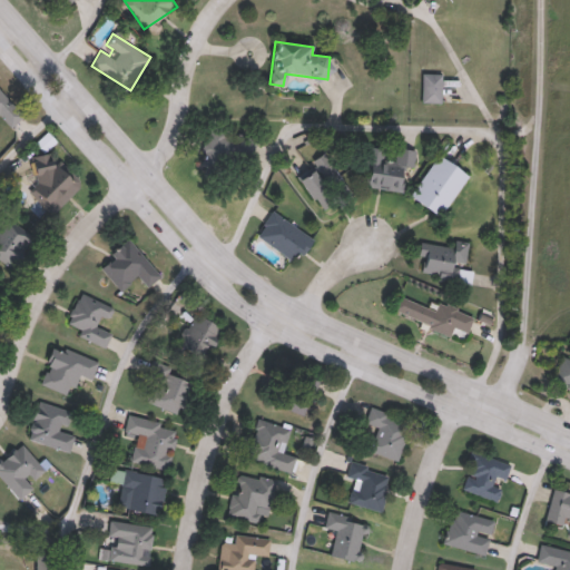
[(442,102),(422,102),(422,72),(442,72),(442,102)]
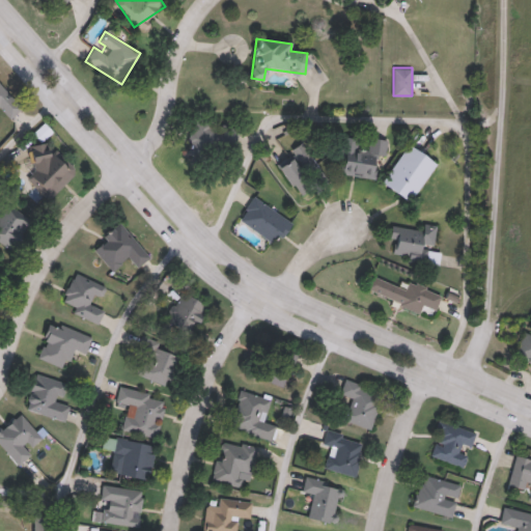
[(8,118),(0,107),(0,83),(20,109),(8,118)]
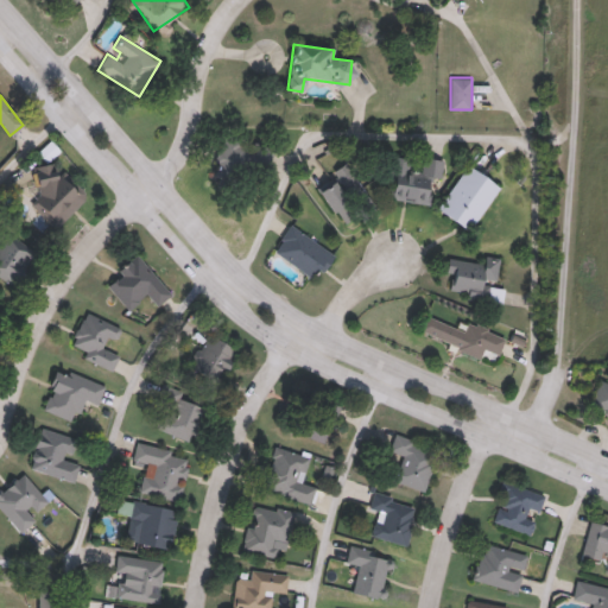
[(428,208),(390,194),(399,171),(417,178),(426,156),(444,163),(428,208)]
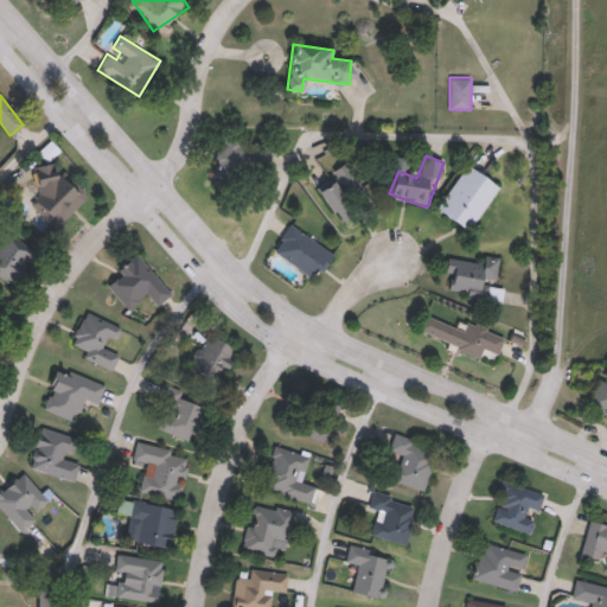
[(74,180),(88,197),(52,229),(30,203),(43,192),(29,177),(46,161),(68,185),(74,180)]
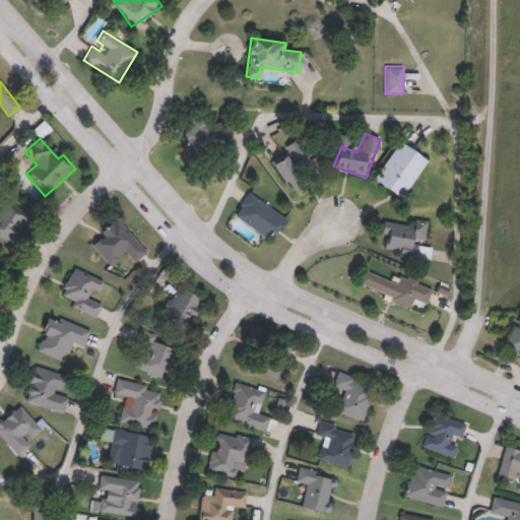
[(280,148),(298,139),(319,177),(289,193),(272,163),(284,155),(280,148)]
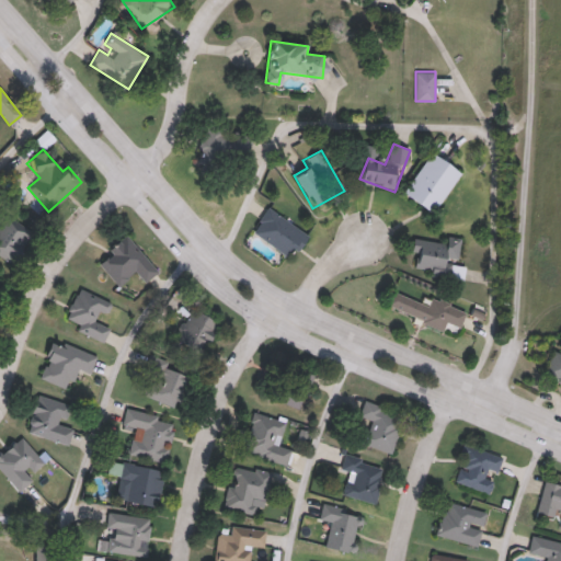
[(460,173),(433,215),(403,195),(432,153),(460,173)]
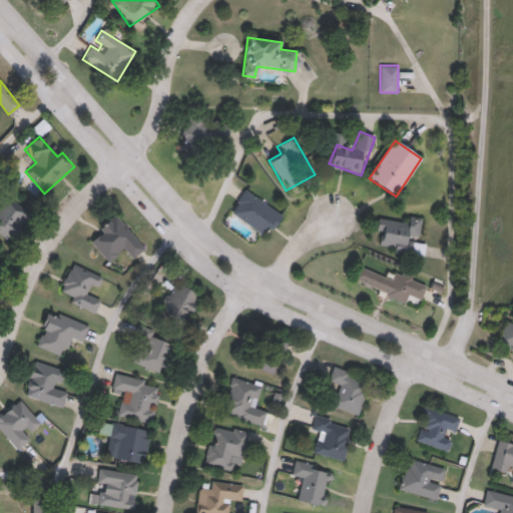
[(230,212),(245,190),(281,213),(266,235),(230,212)]
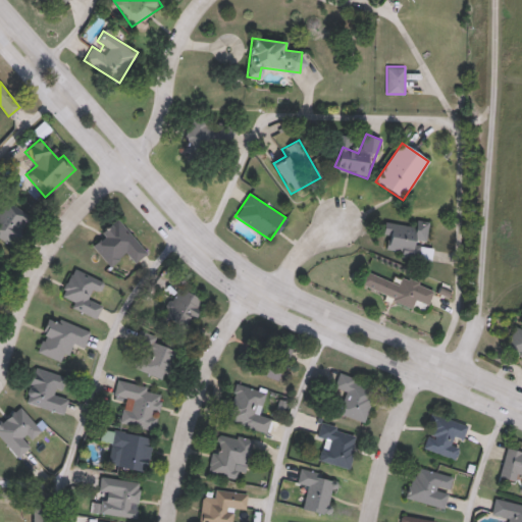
[(0,238),(0,200),(2,197),(30,215),(10,245),(0,238)]
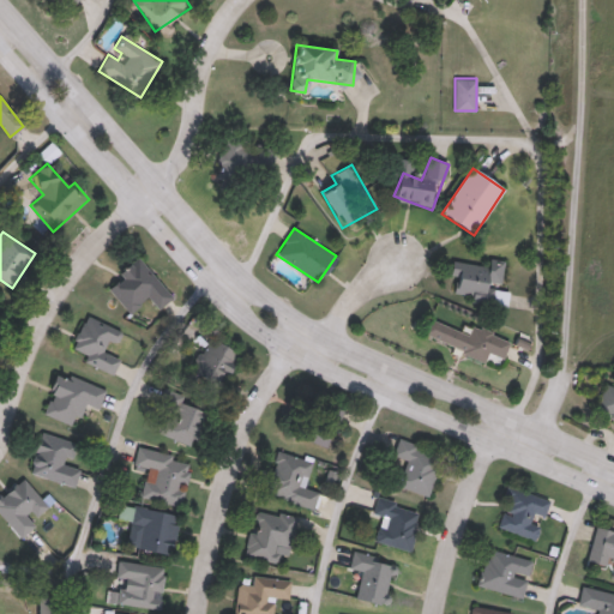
[(106,286),(139,258),(172,298),(157,309),(148,298),(128,313),(106,286)]
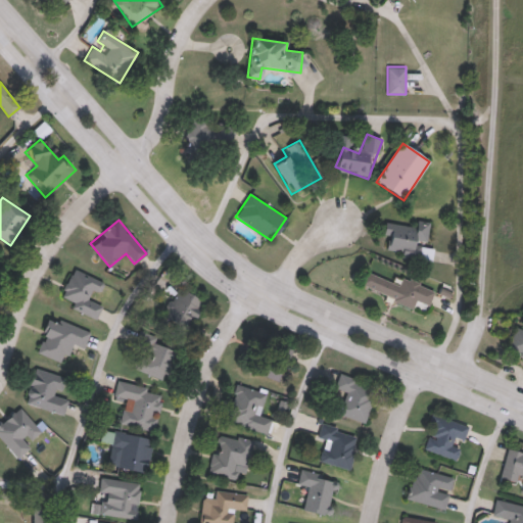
[(419,257),(386,252),(388,235),(384,234),(386,220),(430,226),(427,243),(421,243),(419,257)]
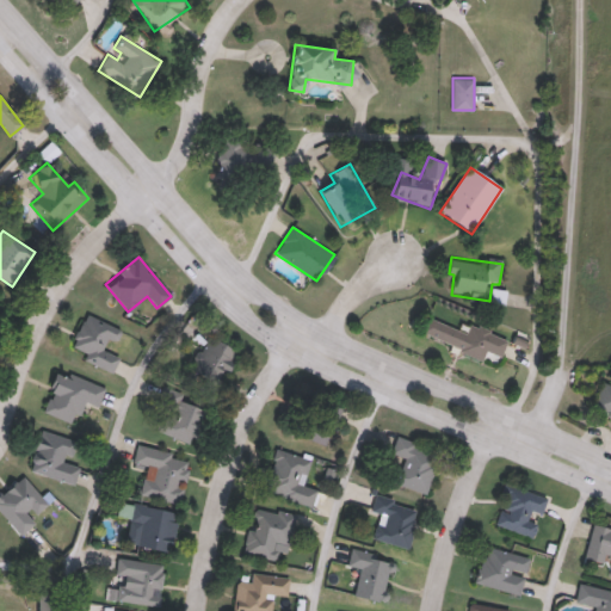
[(112,370),(69,351),(86,312),(122,327),(116,343),(110,340),(106,350),(118,356),(112,370)]
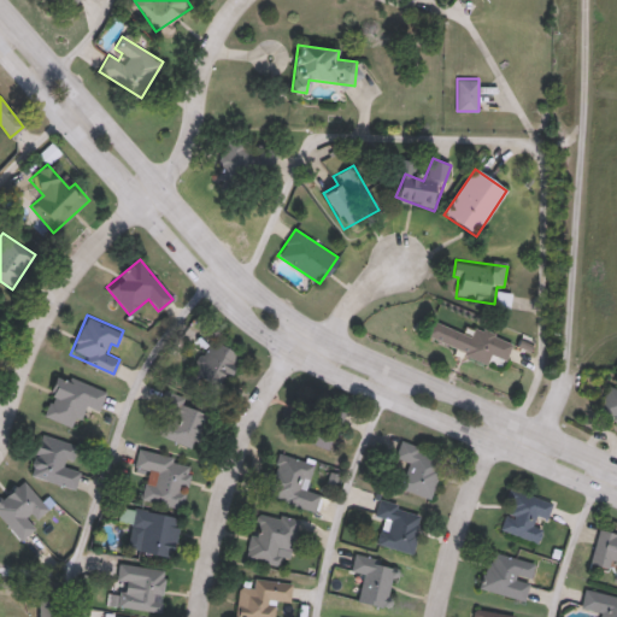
[(427,335),(436,317),(470,334),(474,325),(512,344),(504,362),(488,353),(483,363),(427,335)]
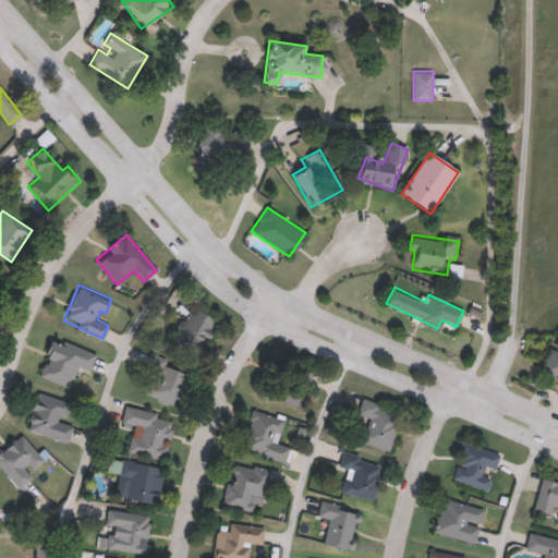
[(216,324),(195,351),(173,336),(194,307),(216,324)]
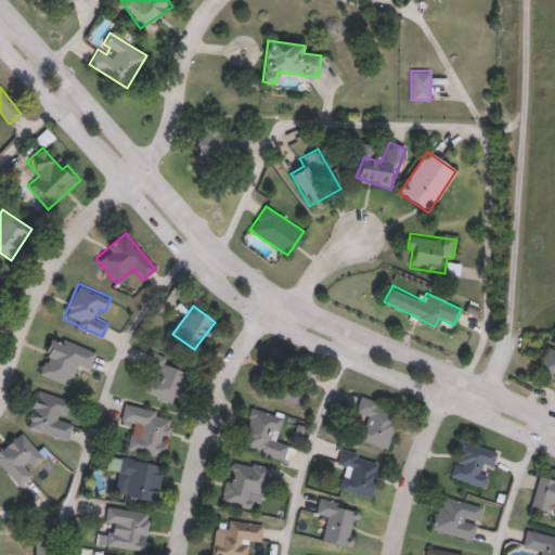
[(75,365),(67,385),(38,374),(52,336),(95,352),(89,370),(75,365)]
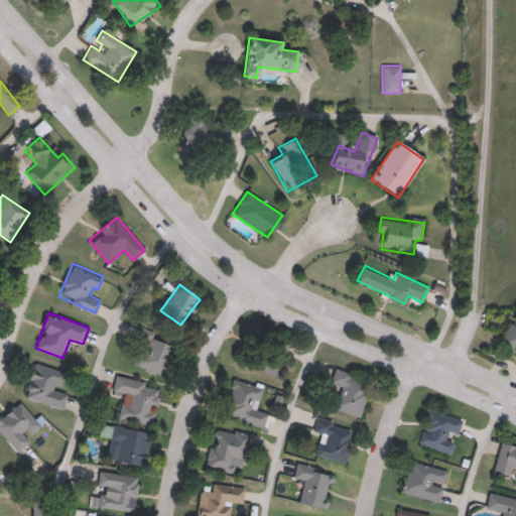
[(515,353),(499,346),(509,324),(515,327),(515,353)]
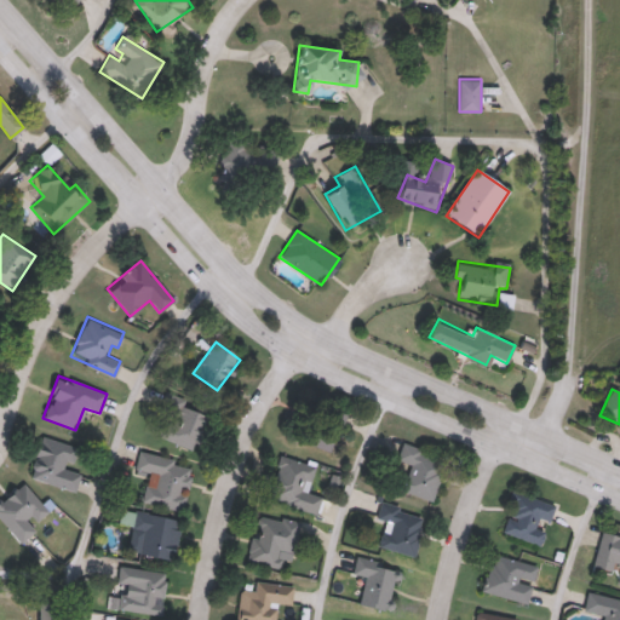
[(291,437),(308,394),(349,411),(332,453),(291,437)]
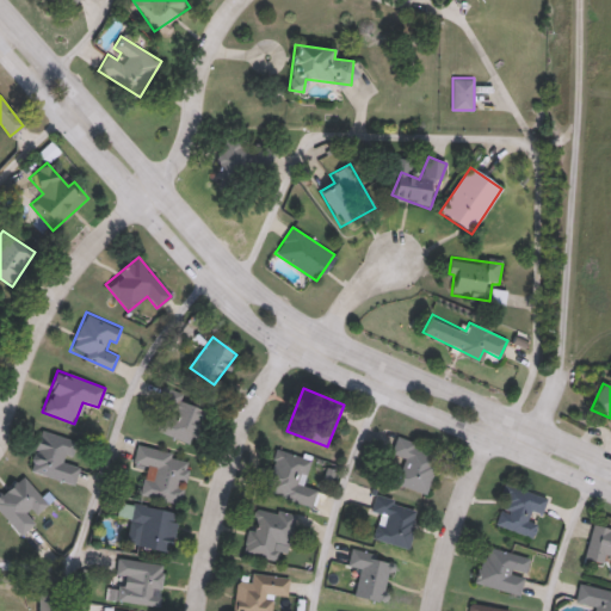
[(193,446),(149,429),(165,392),(208,409),(193,446)]
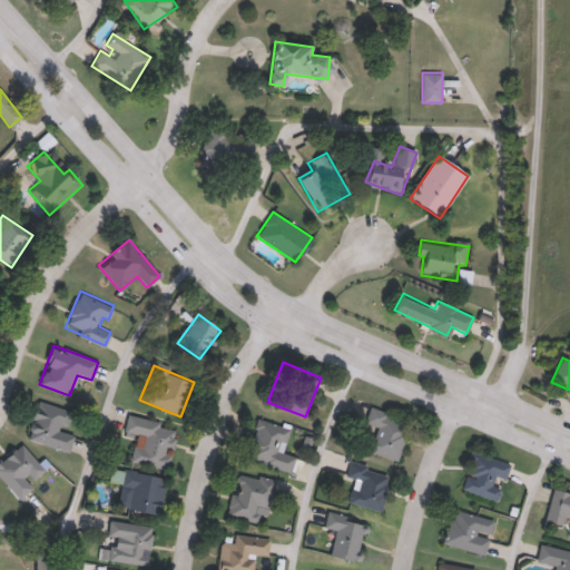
[(66,433),(74,435),(69,451),(27,441),(36,402),(71,410),(66,433)]
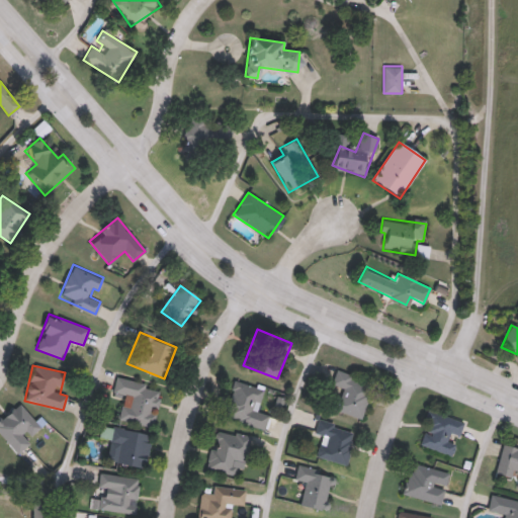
[(360,420),(334,410),(342,390),(332,385),(338,370),(374,385),(360,420)]
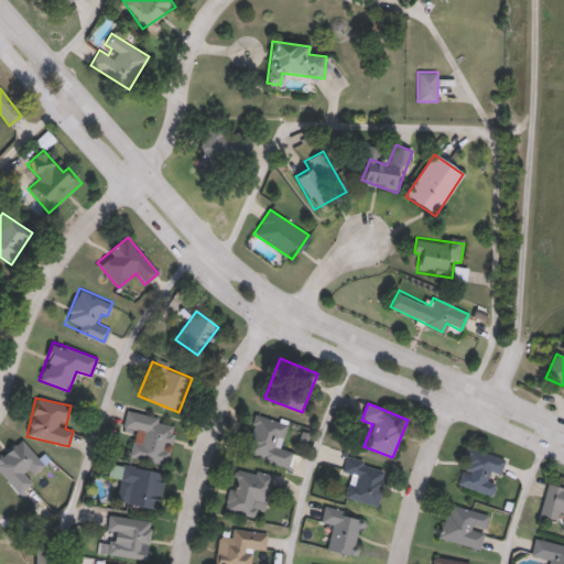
[(126,430),(130,413),(176,423),(166,468),(129,461),(136,432),(126,430)]
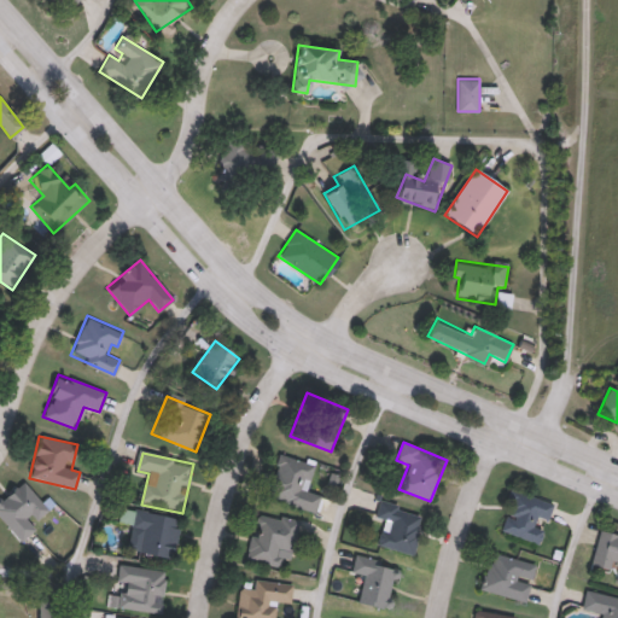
[(316,514),(268,500),(281,456),(315,466),(308,491),(322,495),(316,514)]
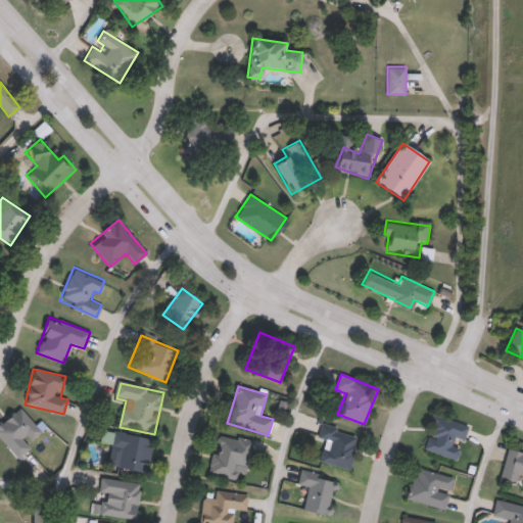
[(29,443),(31,446),(16,459),(0,437),(0,423),(20,408),(41,434),(29,443)]
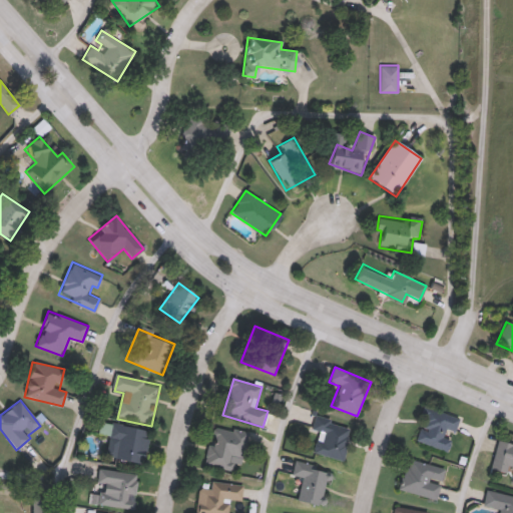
[(417,443),(427,409),(460,419),(455,435),(453,434),(448,452),(417,443)]
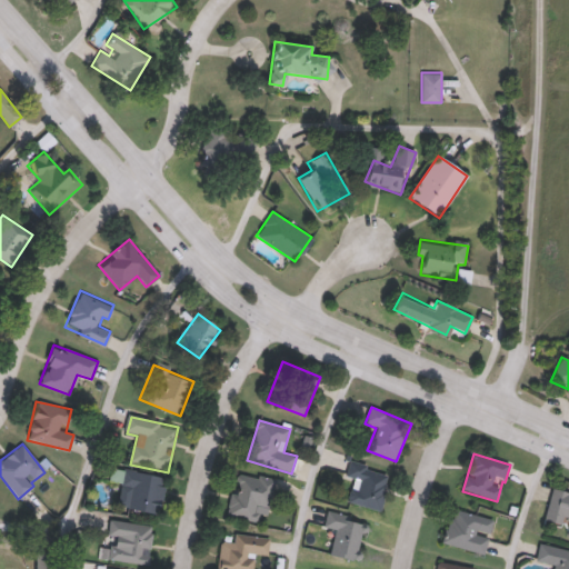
[(380,512),(348,503),(355,479),(346,477),(350,462),(390,473),(380,512)]
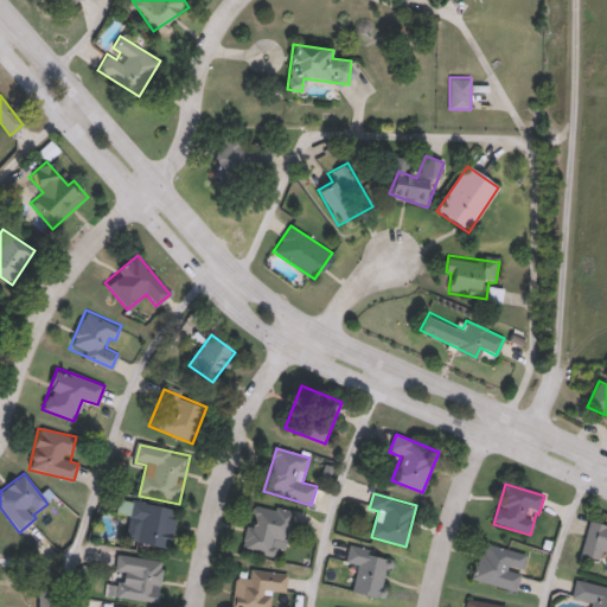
[(136,544),(141,519),(117,516),(121,500),(177,510),(171,550),(136,544)]
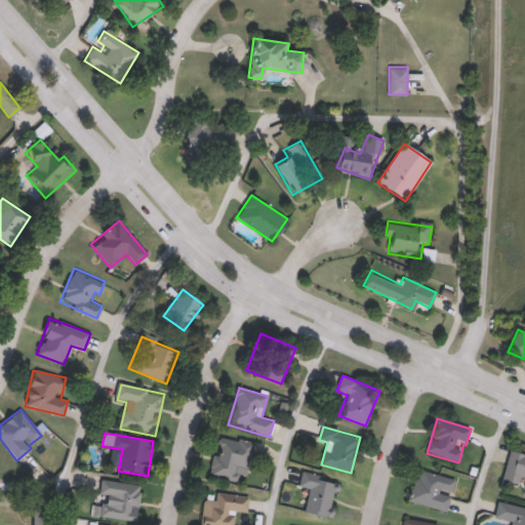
[(253,442),(247,482),(211,476),(217,437),(253,442)]
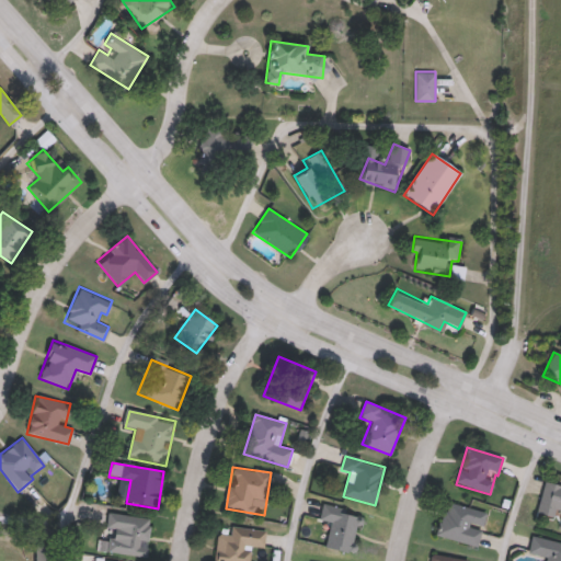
[(560,530),(557,530),(560,512),(553,510),(552,518),(537,515),(545,483),(560,487),(560,530)]
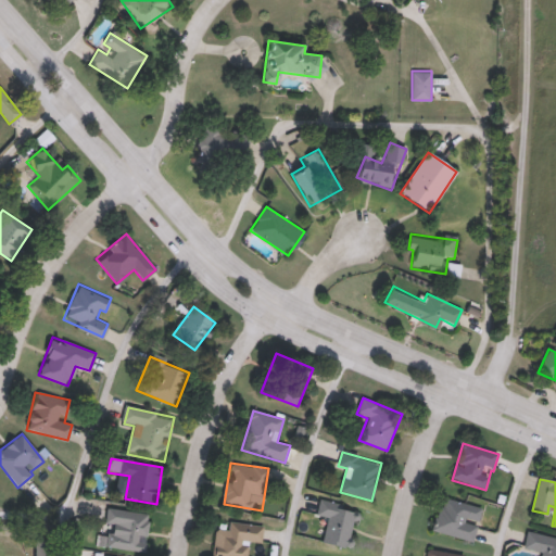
[(432,531),(443,497),(483,509),(472,543),(432,531)]
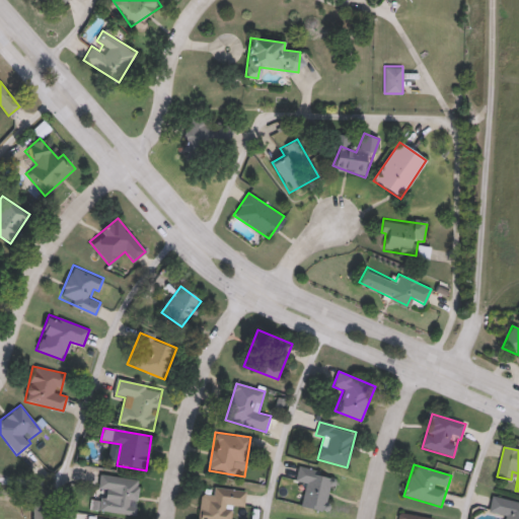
[(300,506),(306,487),(295,484),(300,467),(335,477),(324,513),(300,506)]
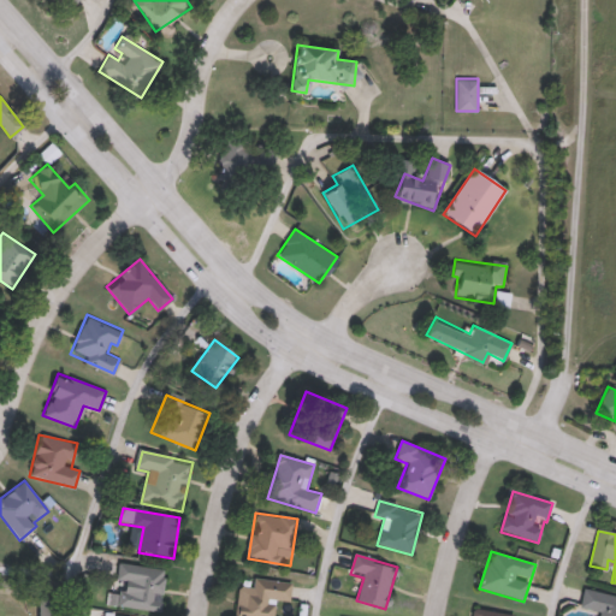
[(163,612),(113,606),(119,563),(169,570),(163,612)]
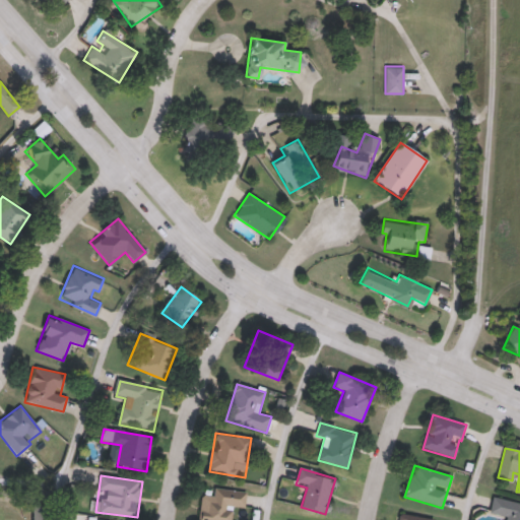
[(199,519),(203,492),(213,494),(213,488),(247,492),(245,508),(234,507),(232,519),(199,519)]
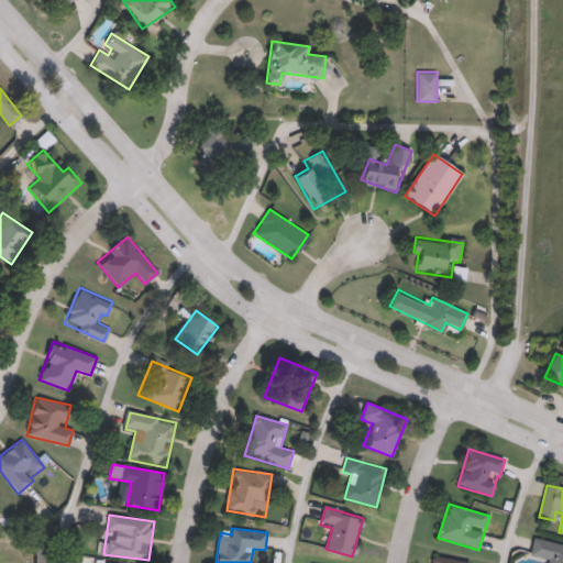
[(531,556),(534,539),(562,544),(562,562),(544,562),(545,560),(531,556)]
